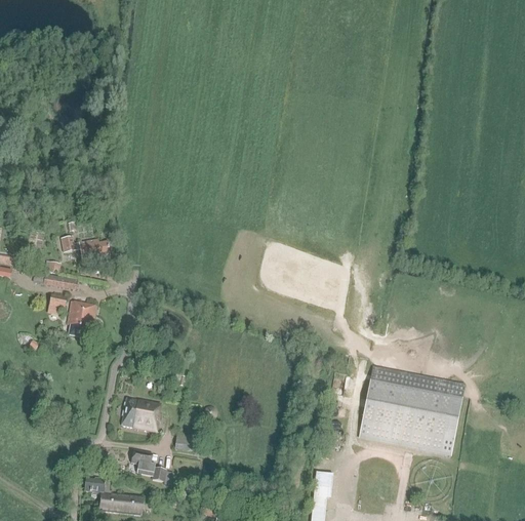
[(71,235),(61,237),(64,251),(74,249),(74,248),(80,247),(82,261),(102,256),(101,253),(110,251),(108,239),(97,241),(97,237),(73,242),(71,235)]
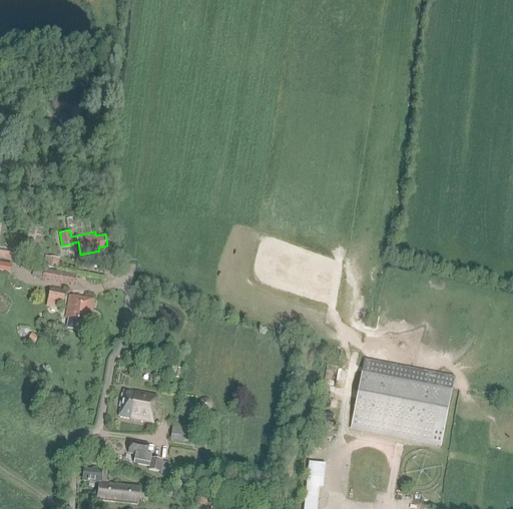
[(0,247),(0,256),(24,258),(25,249),(0,247)]
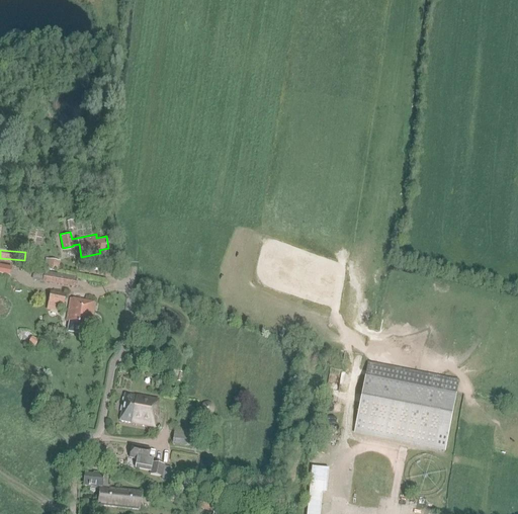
[(60,258),(49,256),(47,265),(59,267),(60,258)]
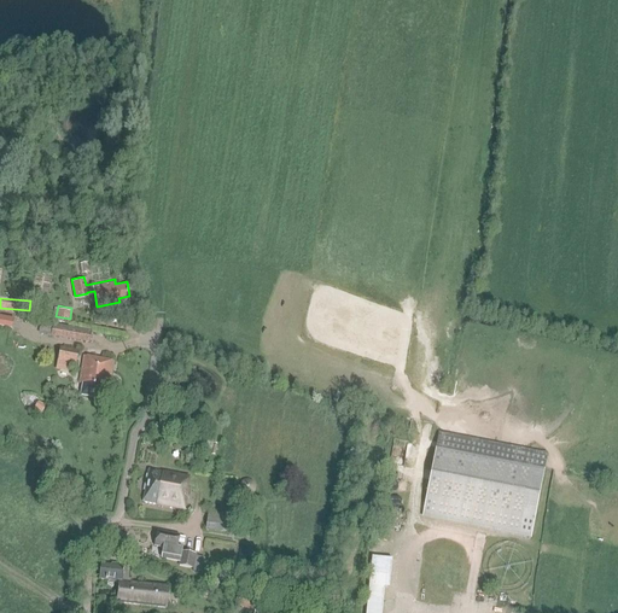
[(13,315),(0,311),(0,322),(12,325),(13,315)]
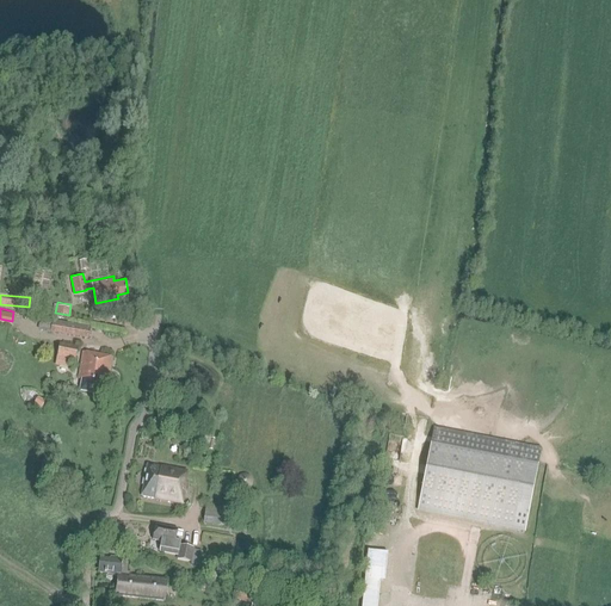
[(90,323),(53,316),(50,327),(88,333),(90,323)]
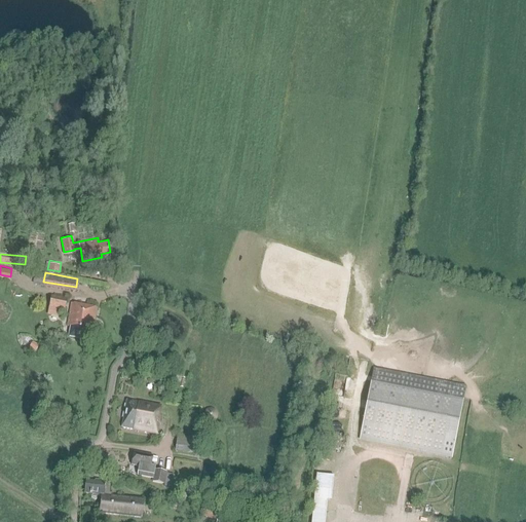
[(67,295),(51,292),(48,304),(64,307),(67,295)]
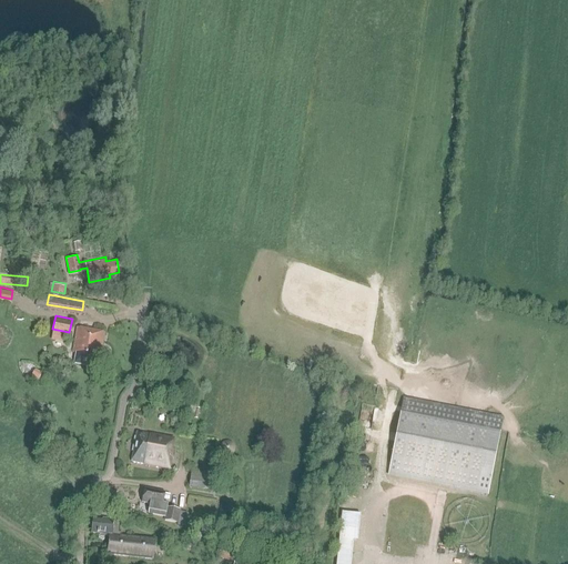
[(103,329),(77,323),(72,349),(74,349),(72,360),(94,363),(97,353),(99,353),(103,329)]
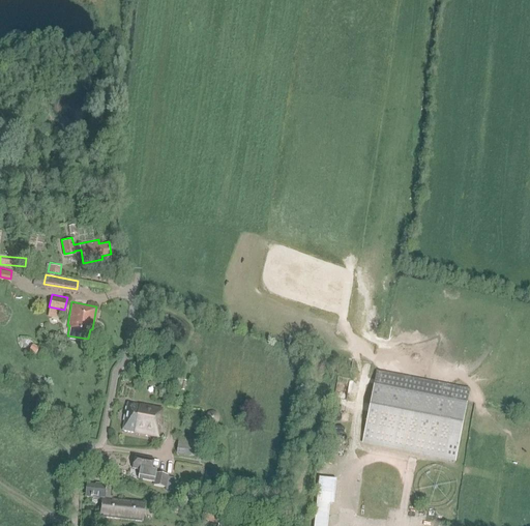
[(35,350),(38,345),(33,342),(30,347),(35,350)]
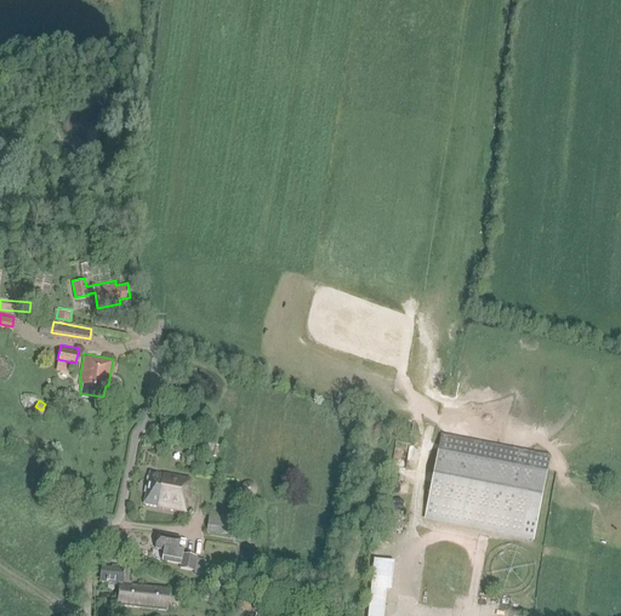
[(437,448),(425,513),(534,535),(547,469),(437,448)]
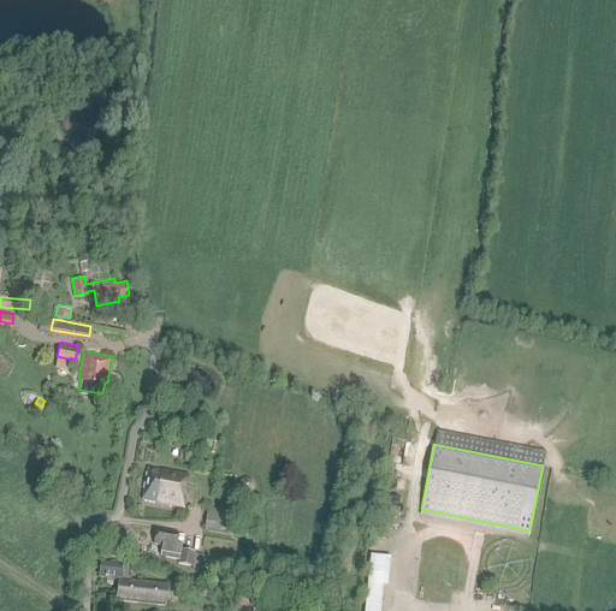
[(187,472),(147,464),(142,498),(183,504),(187,481),(184,481),(187,472)]
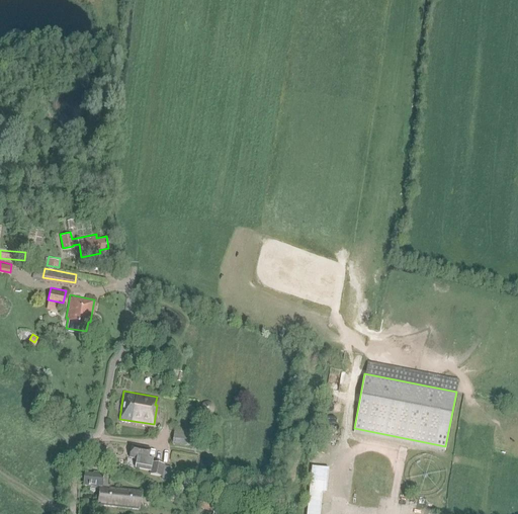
[(190,443),(192,428),(174,426),(172,441),(190,443)]
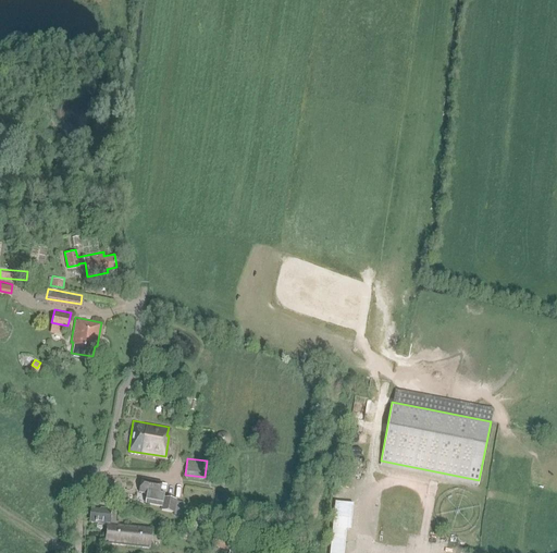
[(164,492),(159,492),(161,480),(141,476),(139,489),(147,490),(146,500),(162,503),(161,506),(174,508),(174,511),(182,513),(184,500),(176,499),(176,495),(163,493),(164,492)]
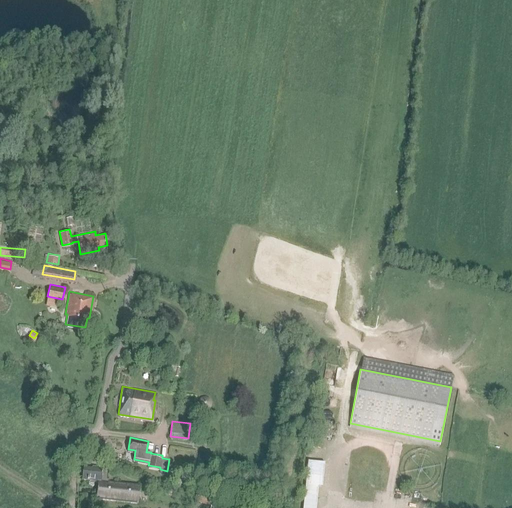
[(196,462),(206,463),(208,450),(198,448),(196,462)]
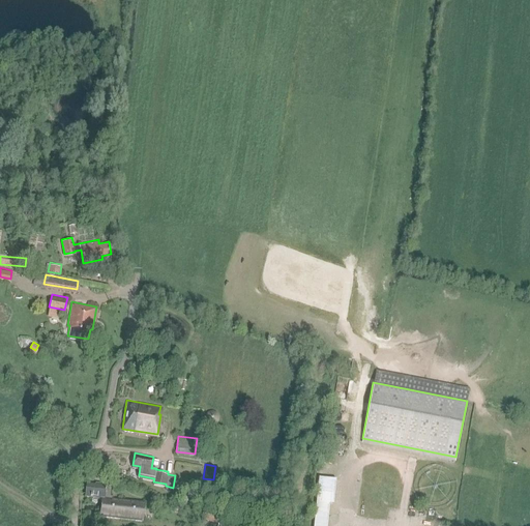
[(101,496),(100,514),(142,518),(143,503),(144,500),(112,497),(113,494),(111,494),(112,485),(106,484),(106,483),(95,481),(95,483),(87,481),(86,494),(95,495),(95,496),(101,496)]
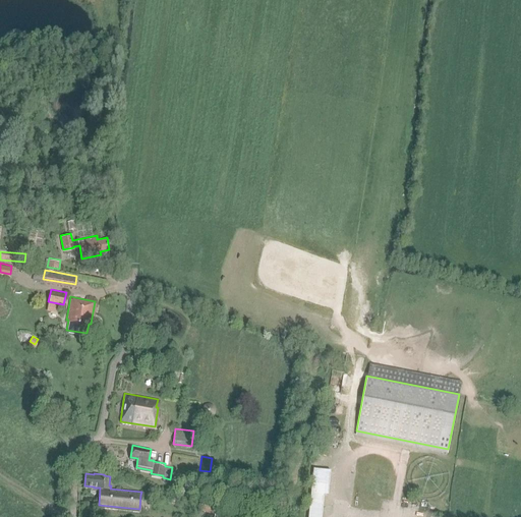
[(224,516),(228,506),(200,499),(198,508),(215,513),(213,516),(224,516)]
